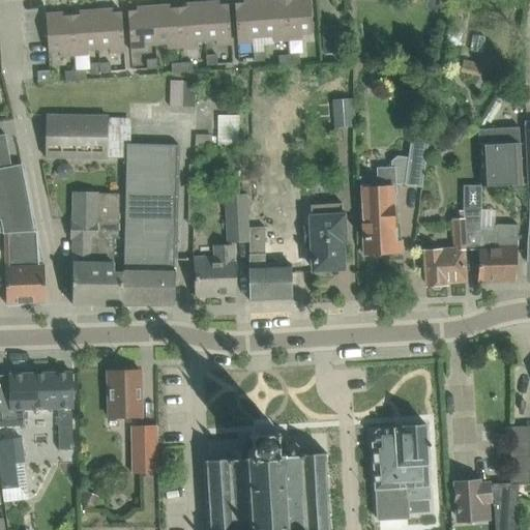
[(252,38),(263,37),(259,0),(255,0),(243,1),(243,3),(234,4),(236,25),(238,43),(253,42),(252,38)]
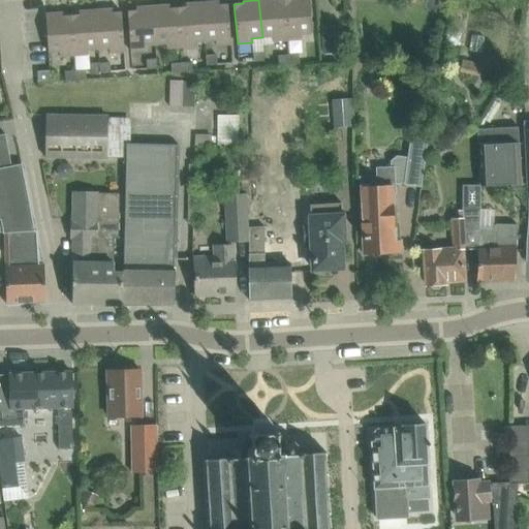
[(258,0),(262,37),(273,36),(273,41),(287,40),(284,1),(276,1),(276,0),(258,0)]
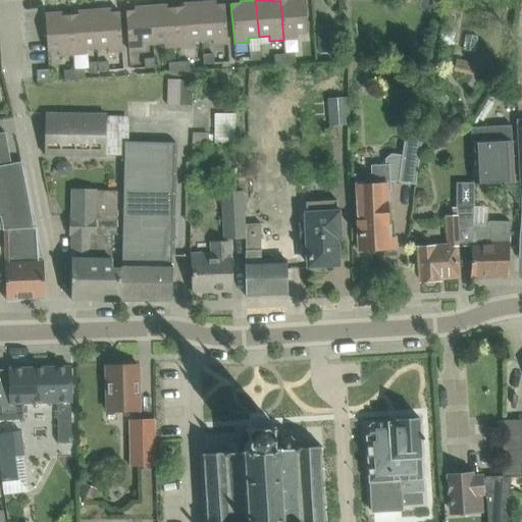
[(280,1),(283,40),(297,39),(297,34),(308,33),(305,0),(288,0),(289,0),(280,1)]
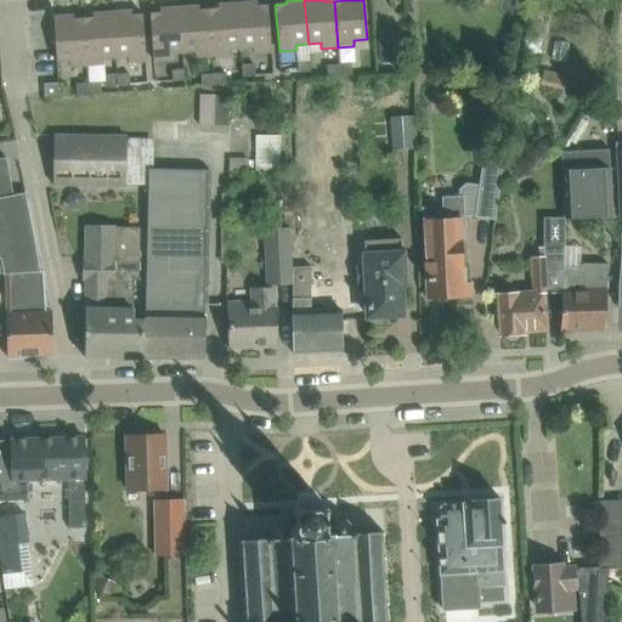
[(237,5),(241,49),(253,47),(253,54),(271,52),(269,29),(267,5),(258,6),(258,3),(237,5)]
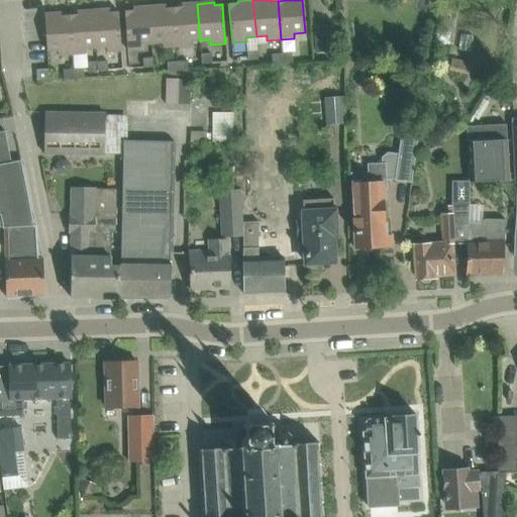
[(174,8),(176,46),(190,45),(190,41),(200,40),(197,4),(181,5),(181,7),(174,8)]
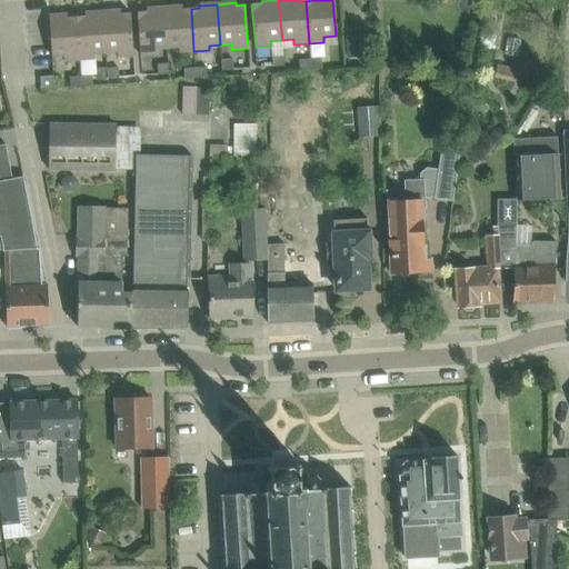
[(165,8),(167,48),(178,48),(179,52),(193,51),(191,9),(182,9),(182,7),(165,8)]
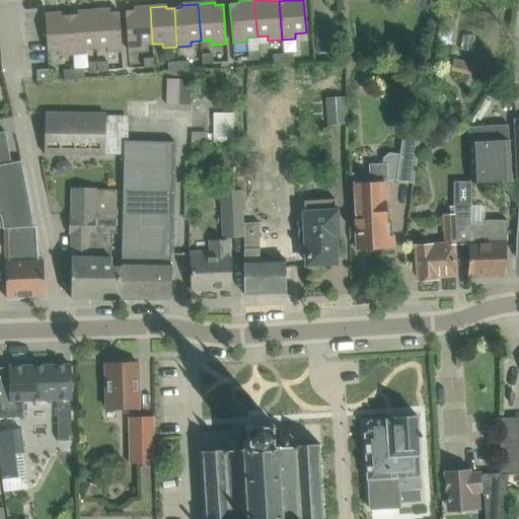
[(142,45),(152,44),(150,7),(133,8),(133,10),(125,11),(127,31),(128,51),(142,50),(142,45)]
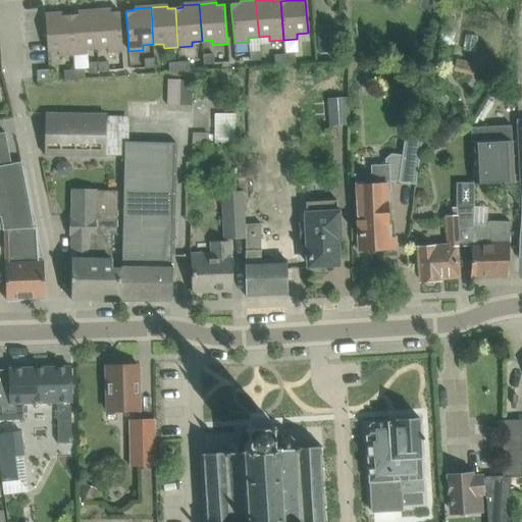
[(95,11),(97,48),(107,47),(108,52),(122,51),(119,11),(111,12),(111,10),(95,11)]
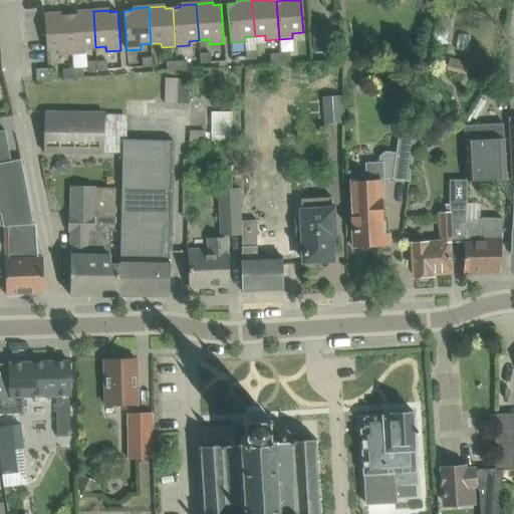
[(69,15),(72,54),(85,53),(85,48),(95,47),(93,11),(76,12),(77,15),(69,15)]
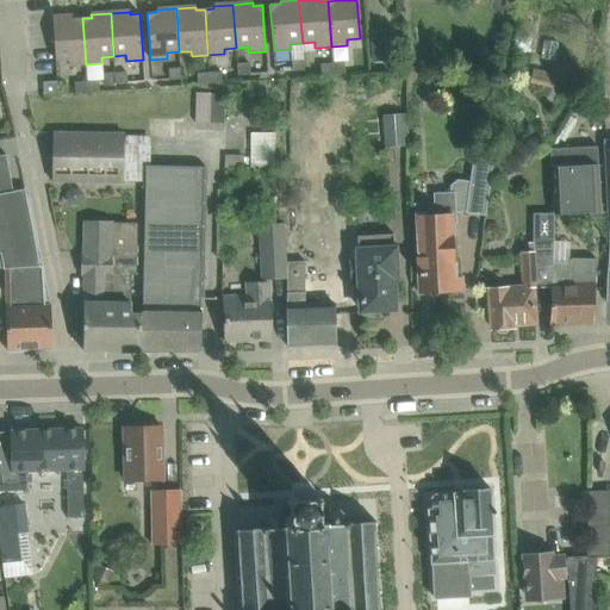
[(69,66),(86,64),(82,18),(73,19),(73,16),(53,17),(56,61),(68,60),(69,66)]
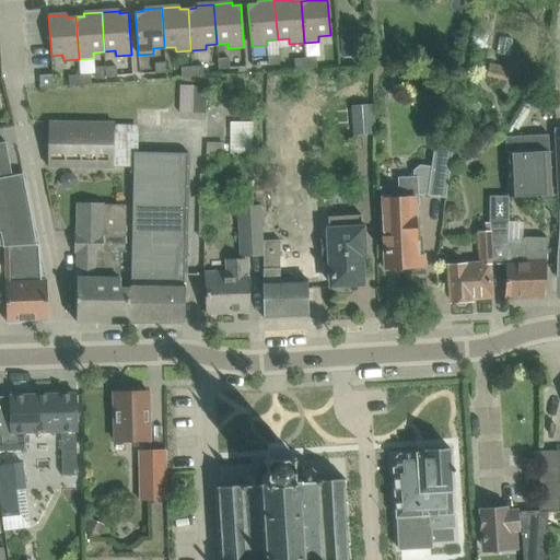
[(341,30),(343,61),(359,60),(358,28),(341,30)]
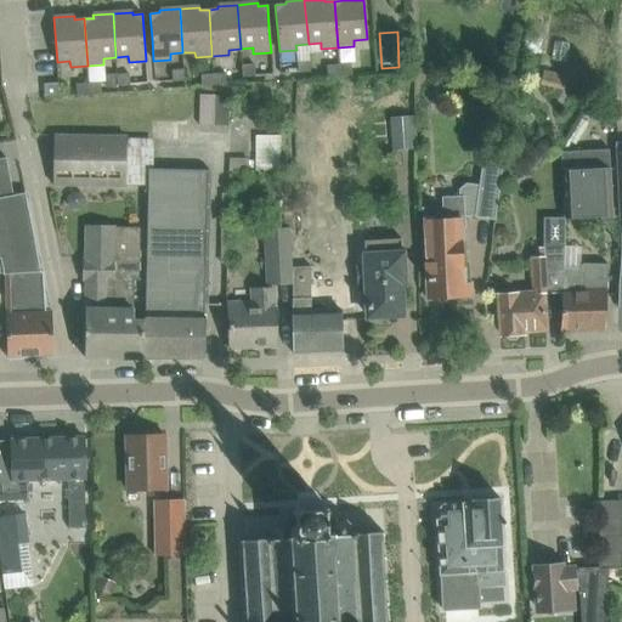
[(298,72),(310,71),(310,60),(298,61),(298,72)]
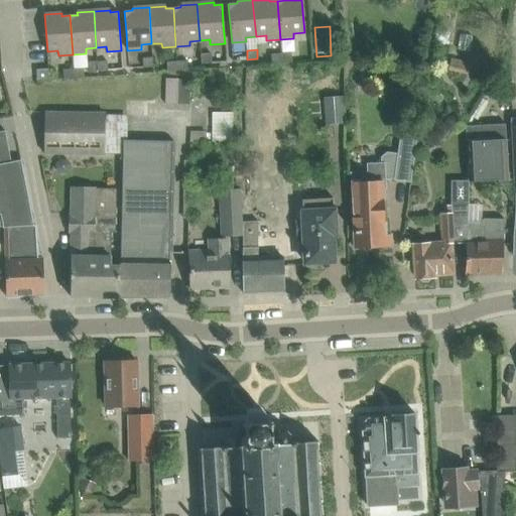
[(281,53),(281,62),(292,61),(291,52),(281,53)]
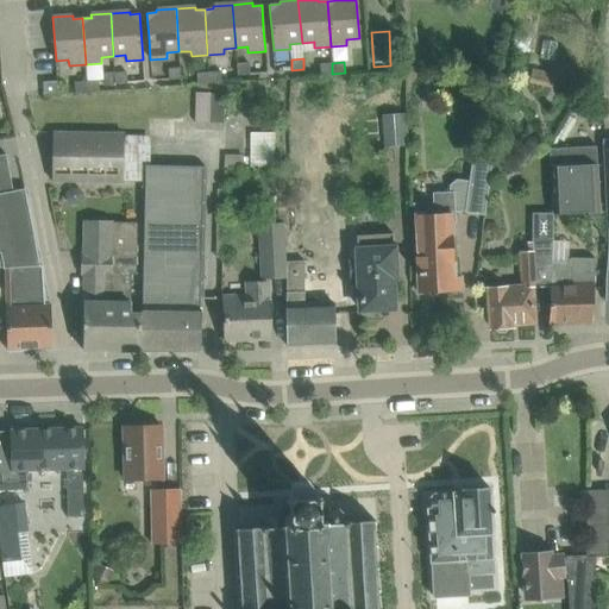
[(250,73),(249,63),(237,63),(238,74),(250,73)]
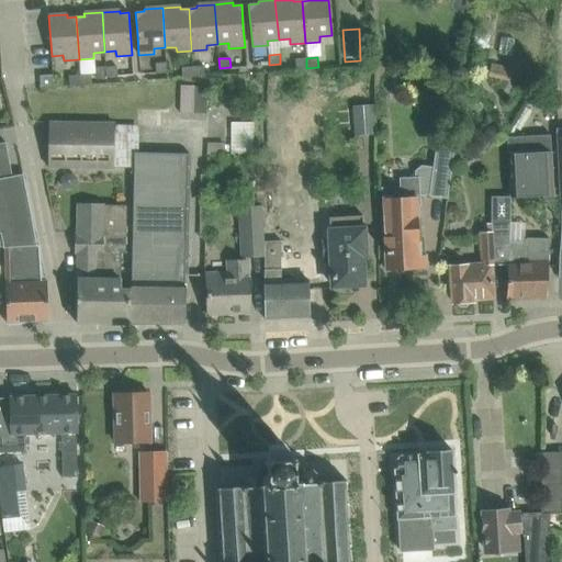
[(296,69),(306,68),(306,58),(295,59),(296,69)]
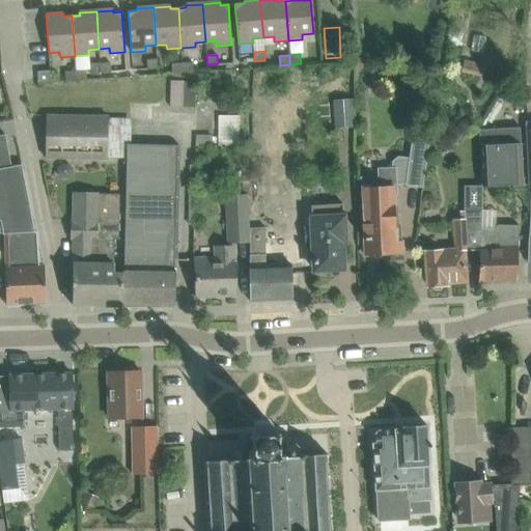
[(158,68),(157,59),(146,60),(147,68),(158,68)]
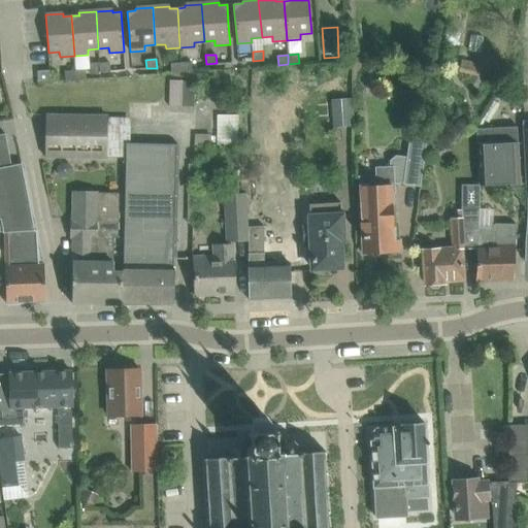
[(462,59),(459,72),(479,76),(482,64),(480,63),(466,60),(462,59)]
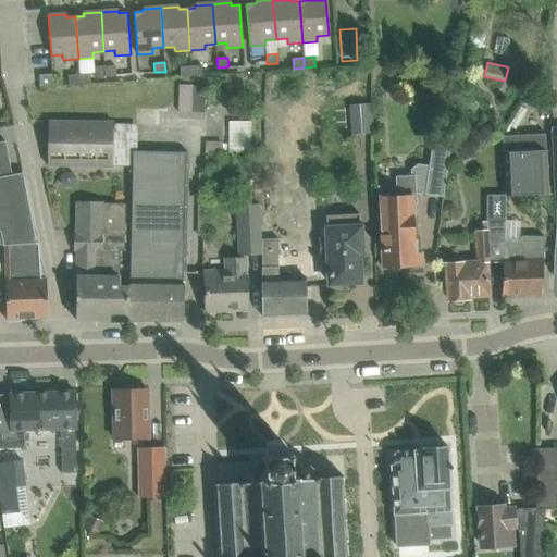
[(106,78),(106,76),(106,65),(95,66),(96,79),(106,78)]
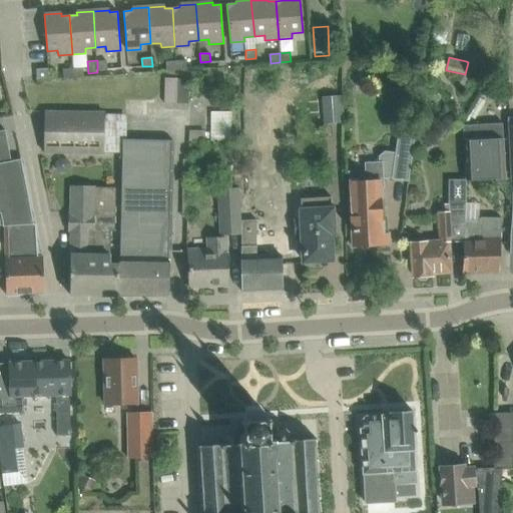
[(97,60),(97,70),(107,69),(106,60),(97,60)]
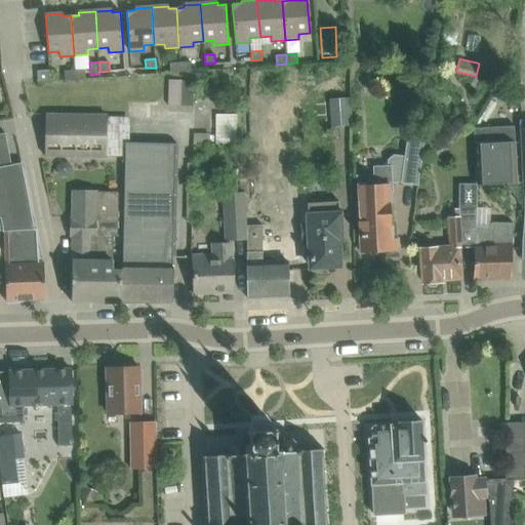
[(179,63),(180,72),(192,71),(191,62),(179,63)]
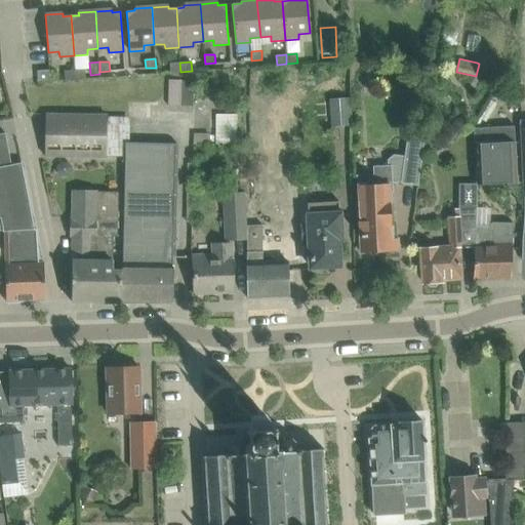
[(170,73),(180,72),(179,63),(170,63),(170,73)]
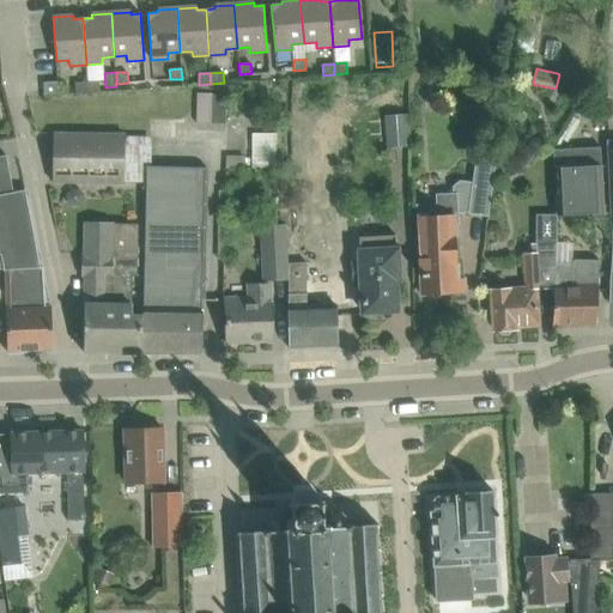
[(58,96),(56,82),(42,83),(43,97),(58,96)]
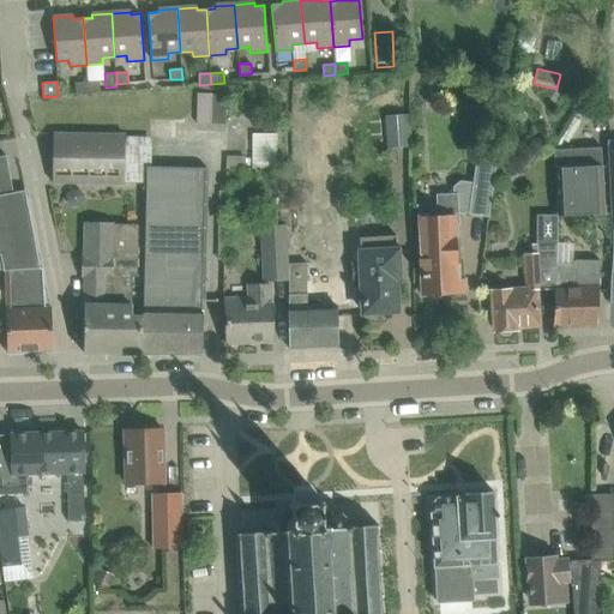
[(76,92),(101,91),(100,82),(76,83),(76,92)]
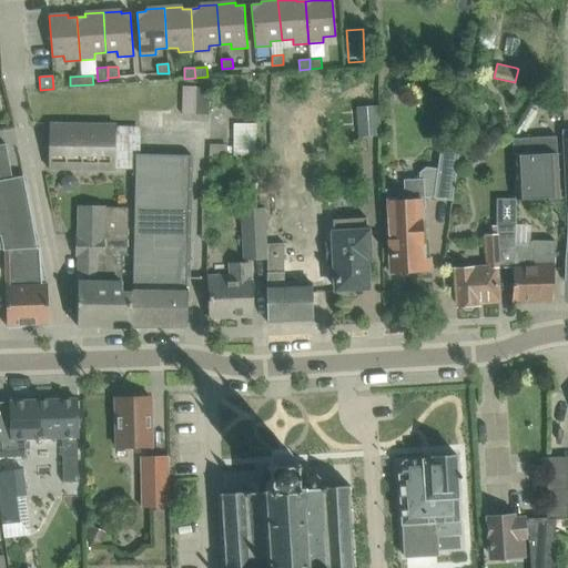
[(183,87),(182,114),(195,114),(195,88),(183,87)]
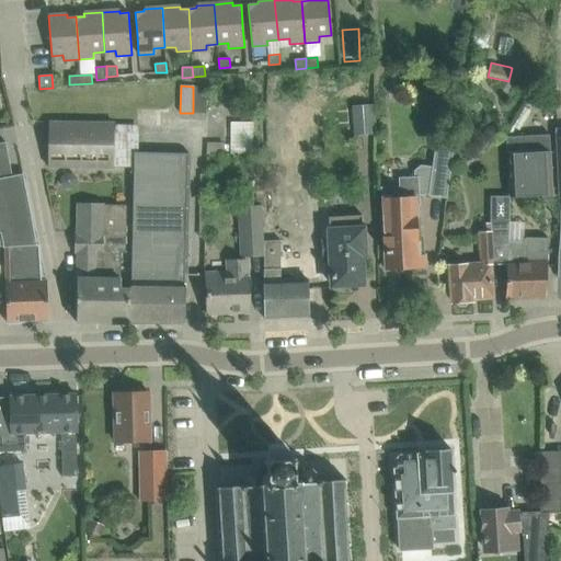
[(294,98),(294,113),(309,114),(309,99),(294,98)]
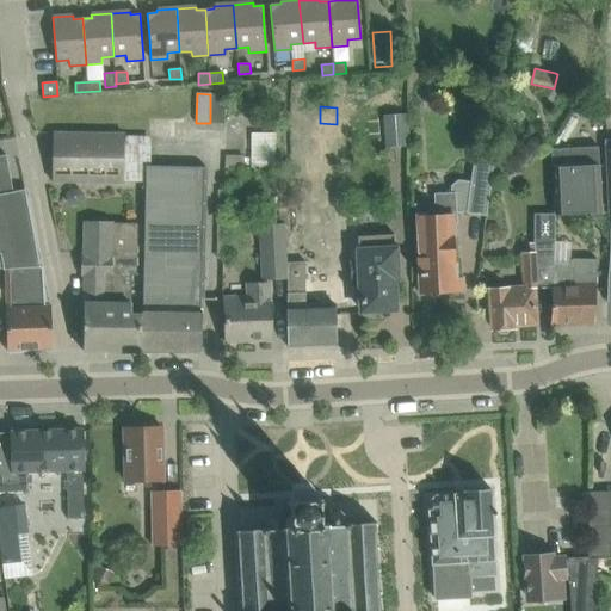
[(408,143),(406,113),(384,116),(387,146),(408,143)]
